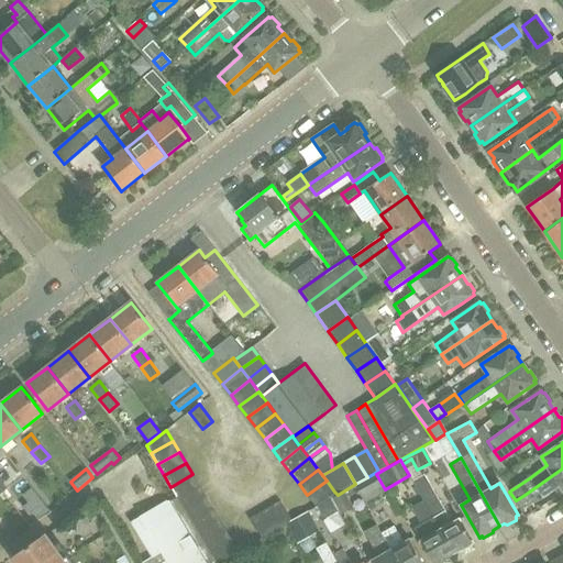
[(525,495),(516,500),(519,508),(539,499),(537,495),(541,493),(543,496),(555,487),(561,496),(562,494),(562,470),(536,487),(525,495)]
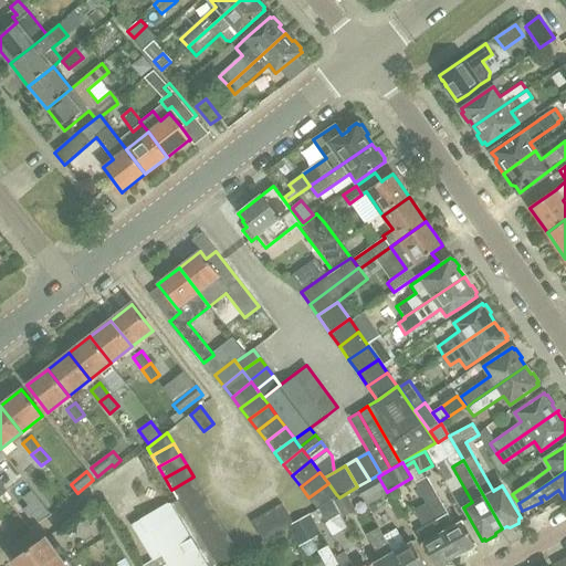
[(178,500),(178,501),(200,488),(194,477),(171,490),(178,500)]
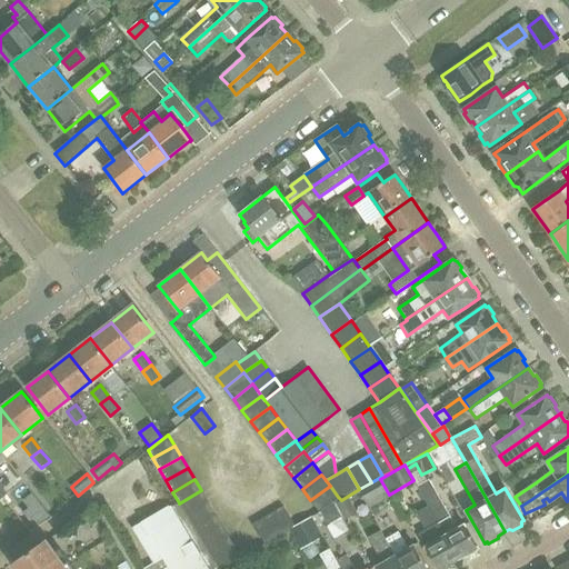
[(390,497),(389,495),(380,479),(360,490),(370,508),(390,497)]
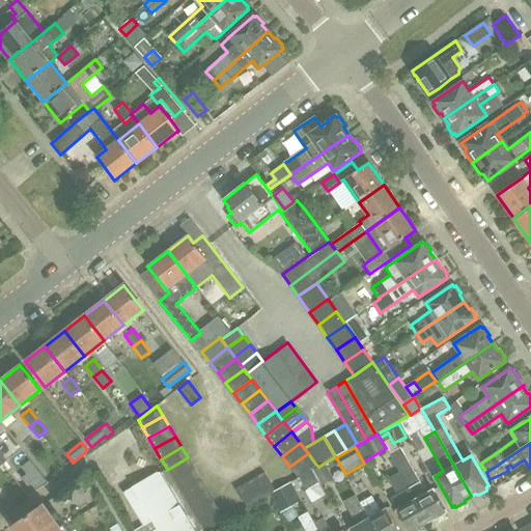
[(399,472),(402,477),(426,521),(432,518),(434,520),(444,513),(443,511),(445,510),(432,488),(426,493),(400,448),(390,454),(399,472)]
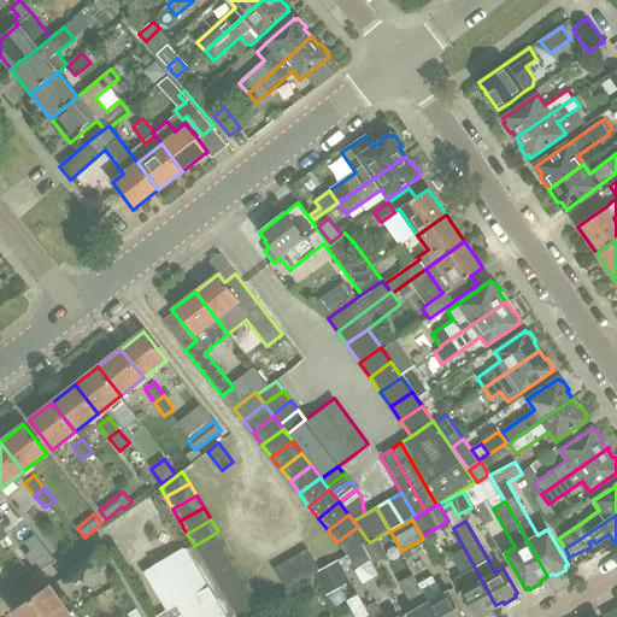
[(346,554),(366,539),(358,527),(336,542),(346,554)]
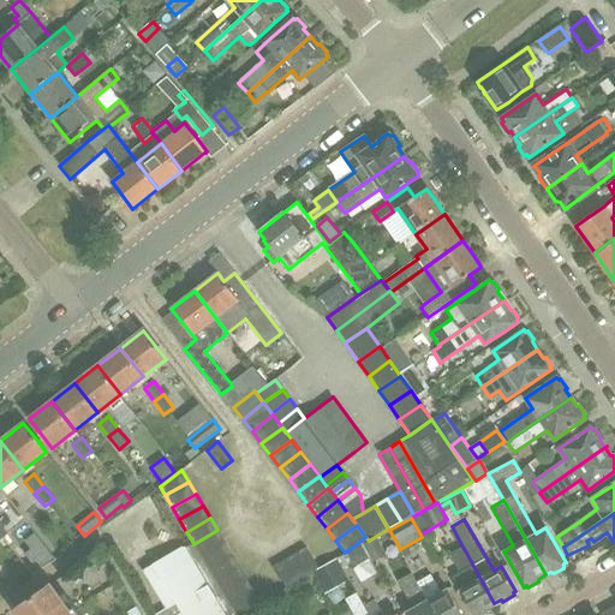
[(193,544),(201,556),(225,542),(218,530),(193,544)]
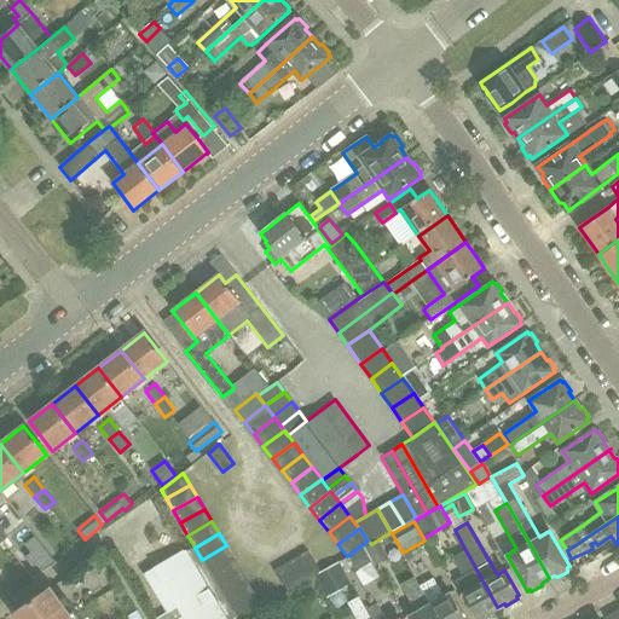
[(365,549),(372,562),(375,567),(389,559),(379,541),(370,545),(365,549)]
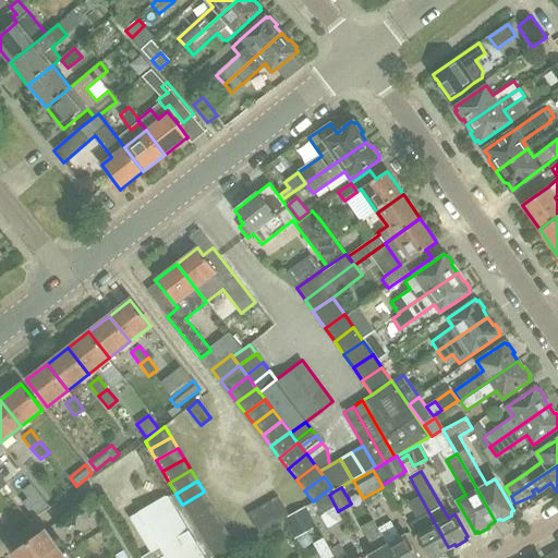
[(322,514),(336,507),(329,495),(334,492),(331,488),(315,501),(322,514)]
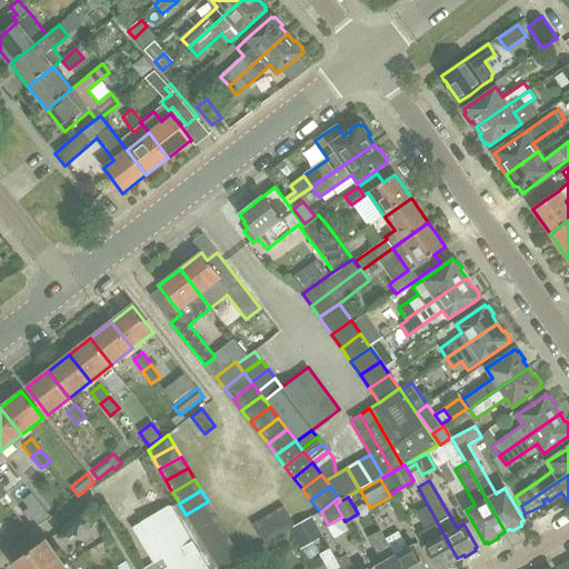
[(192,526),(213,512),(208,501),(186,515),(192,526)]
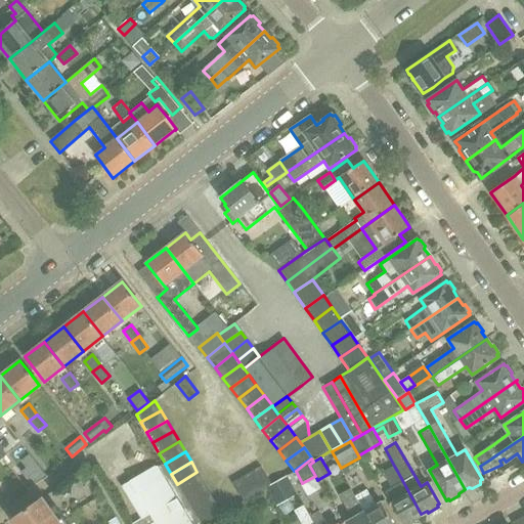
[(177,484),(171,474),(165,464),(165,463),(159,467),(158,466),(124,486),(142,518),(133,523),(193,523),(200,521),(195,515),(189,505),(183,494),(177,484)]
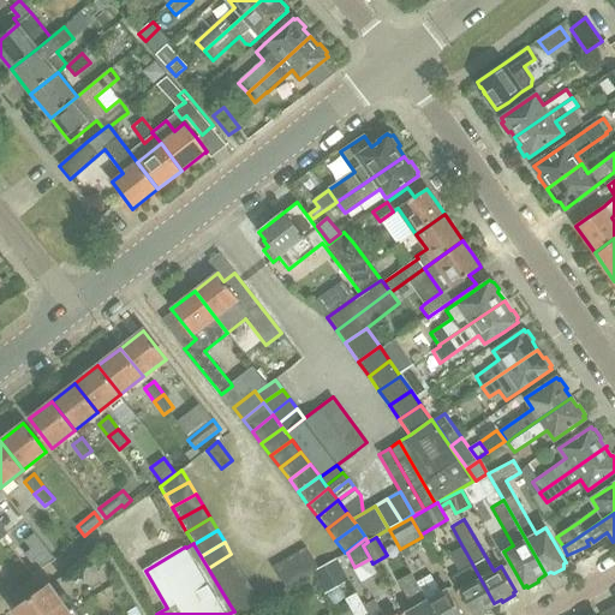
[(305,547),(294,553),(306,575),(318,568),(305,547)]
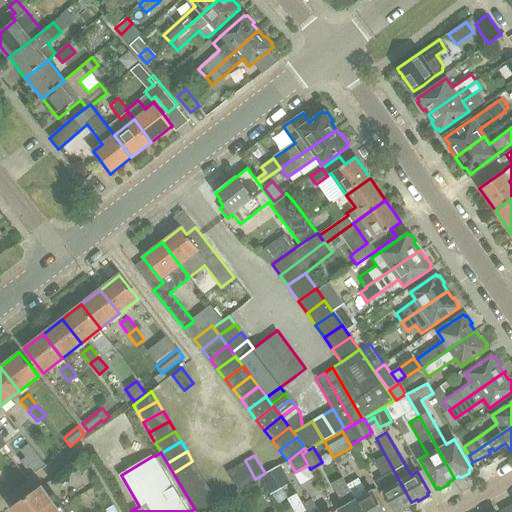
[(411,502),(388,460),(385,455),(375,461),(383,476),(376,480),(394,511),(396,511),(398,511),(407,507),(406,505),(411,502)]
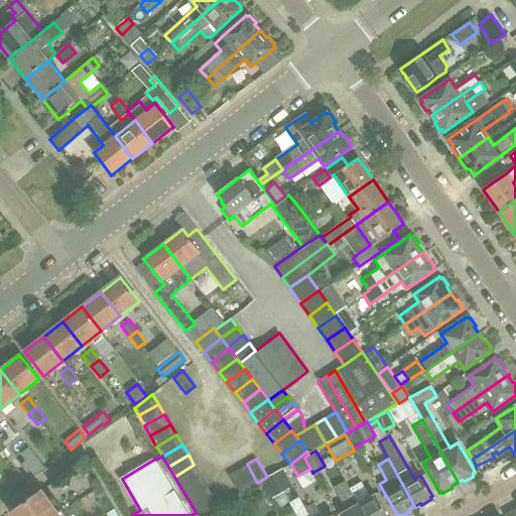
[(248,488),(257,483),(247,464),(238,470),(248,488)]
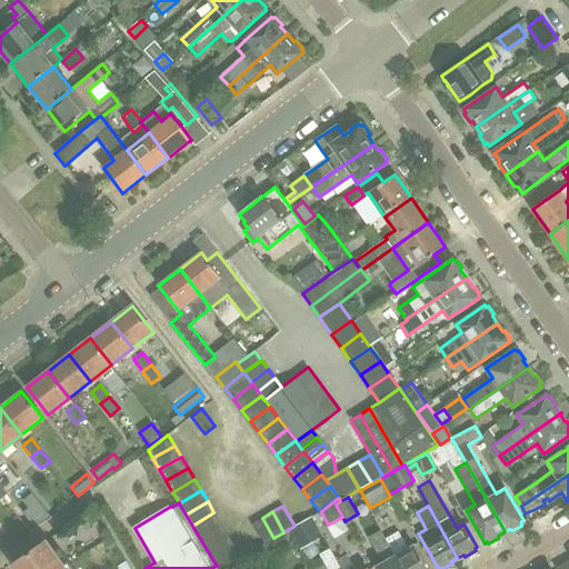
[(192,526),(199,537),(220,523),(213,512),(192,526)]
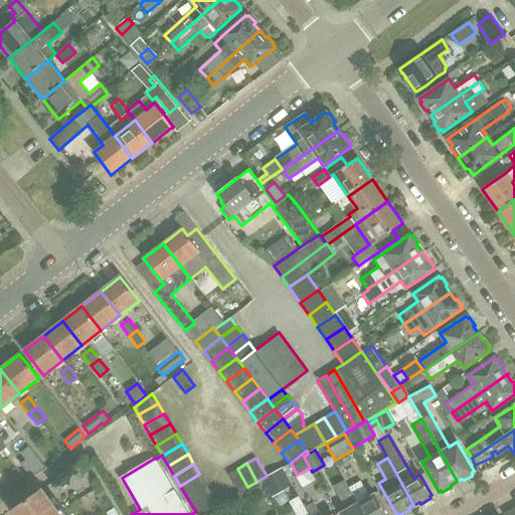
[(282,468),(263,479),(270,492),(287,482),(290,488),(292,487),(282,468)]
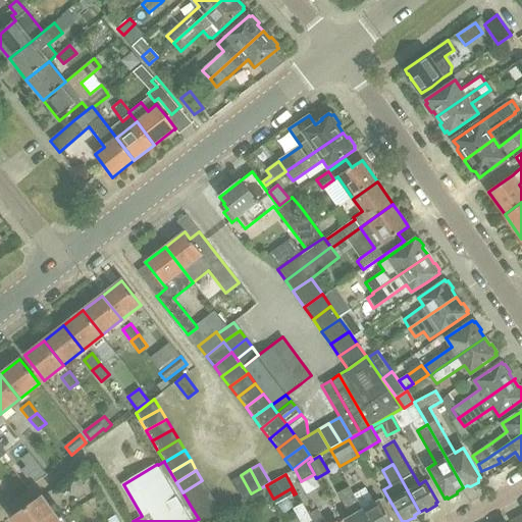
[(251,493),(241,475),(230,480),(242,499),(251,493)]
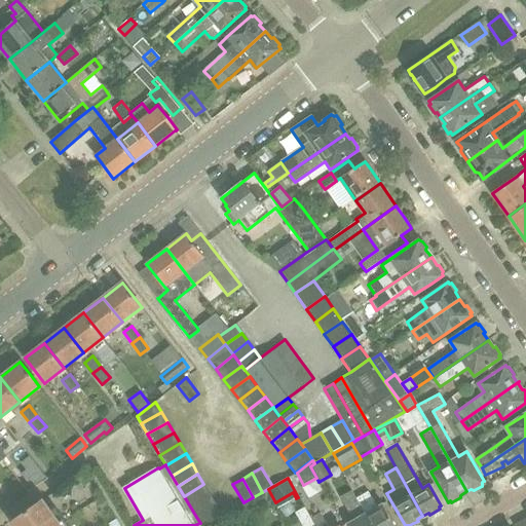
[(190,506),(210,494),(203,484),(184,496),(190,506)]
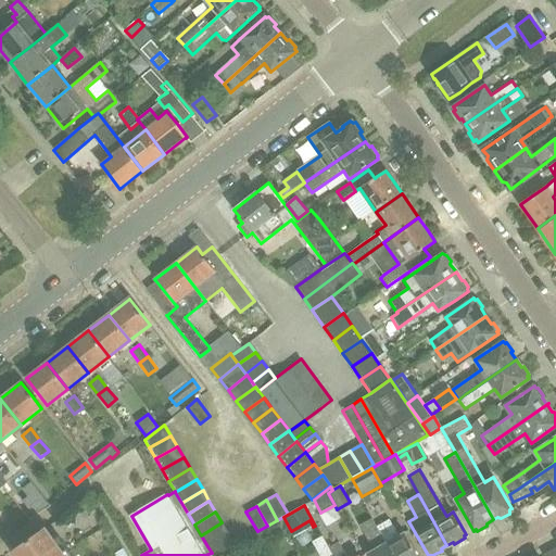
[(392,555),(377,527),(371,518),(359,525),(365,534),(374,550),(366,554),(367,555),(392,555)]
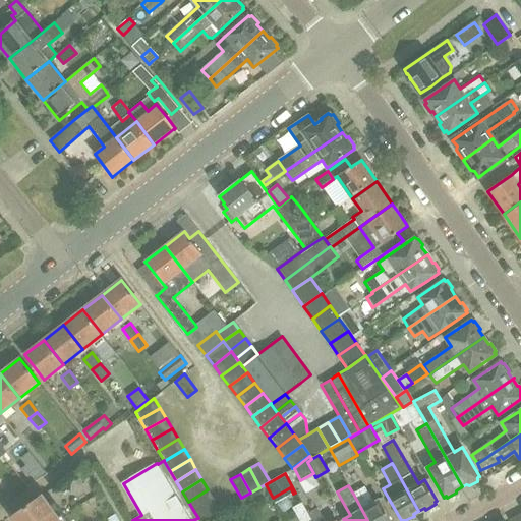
[(11,487),(0,496),(0,500),(3,505),(16,495),(11,487)]
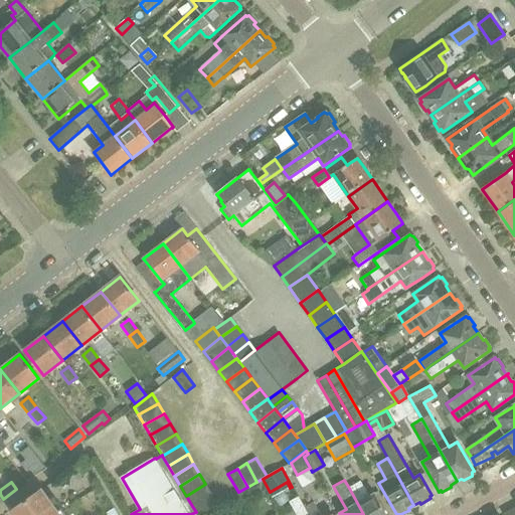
[(359,483),(349,488),(363,514),(386,514),(374,493),(367,497),(359,483)]
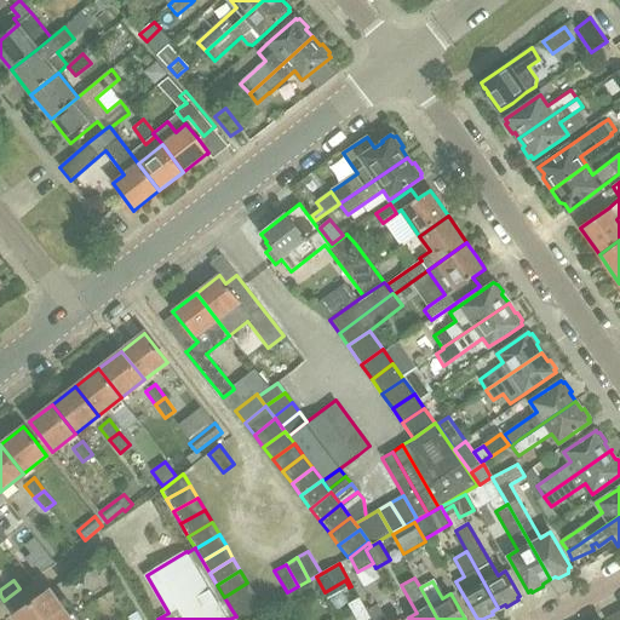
[(224,597),(231,609),(254,595),(247,583),(224,597)]
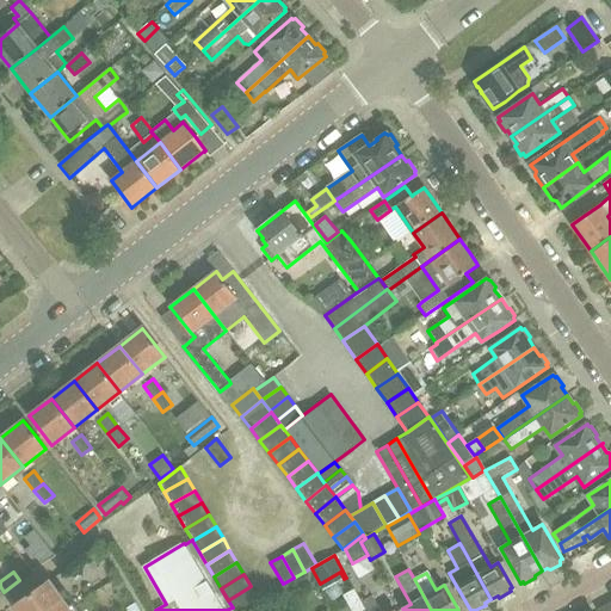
[(13,608),(14,610),(72,610),(50,580),(13,608)]
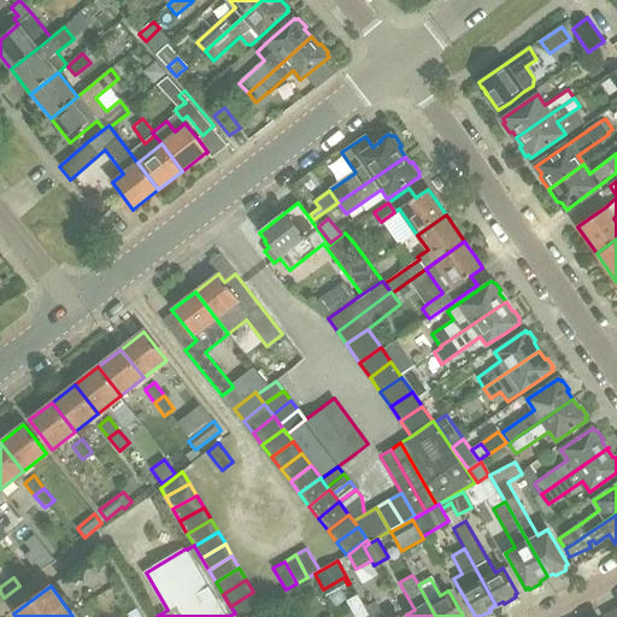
[(239,616),(260,605),(253,592),(230,606),(235,613),(236,616),(239,616)]
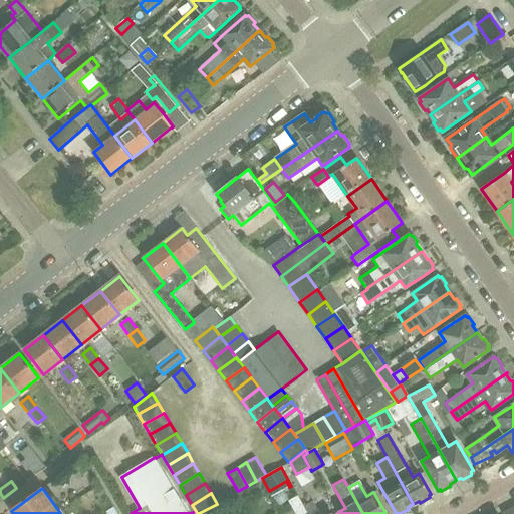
[(308,513),(304,506),(298,496),(289,501),(296,513),(308,513)]
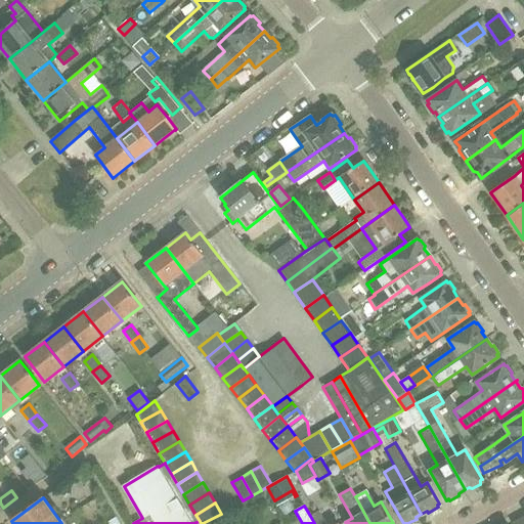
[(314,523),(325,523),(318,511),(310,516),(314,523)]
